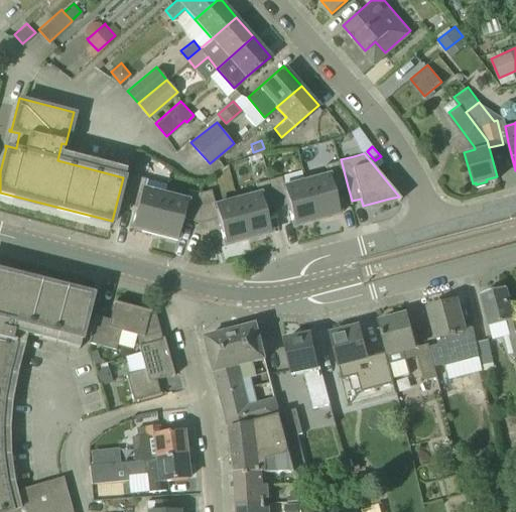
[(308,178),(318,218),(341,212),(336,189),(348,186),(341,159),(329,163),(331,172),(308,178)]
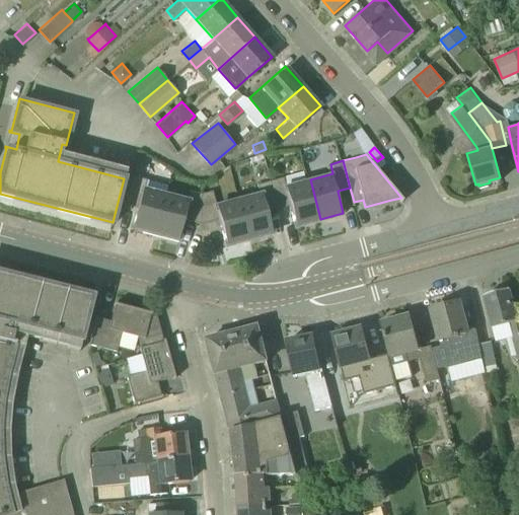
[(132,227),(154,233),(165,194),(143,189),(146,177),(132,173),(125,202),(137,206),(132,227)]
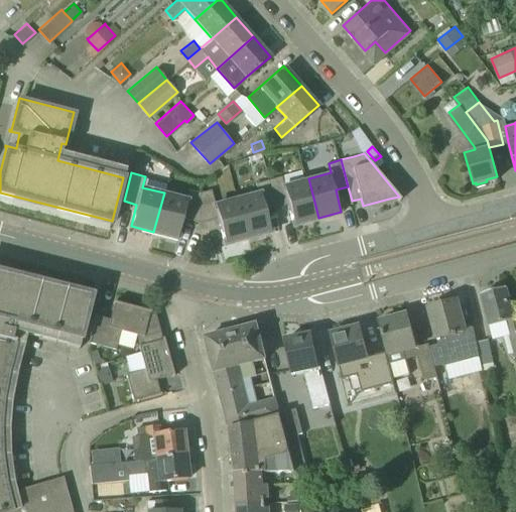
[(293,225),(318,218),(308,178),(284,185),(281,173),(268,176),(276,206),(287,203),(293,225)]
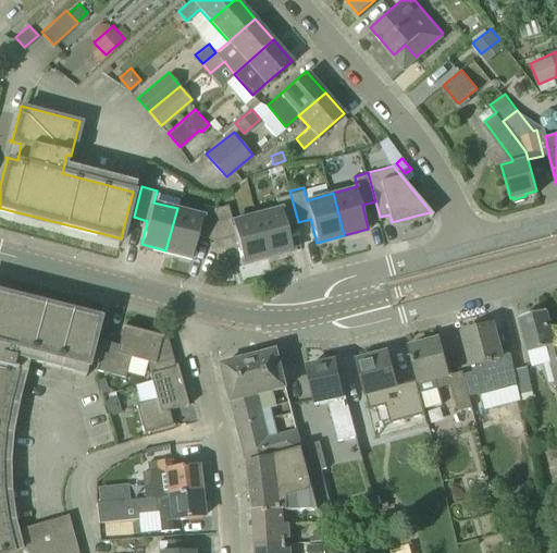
[(256,213),(267,256),(292,249),(285,225),(298,222),(289,191),(275,195),(279,208),(256,213)]
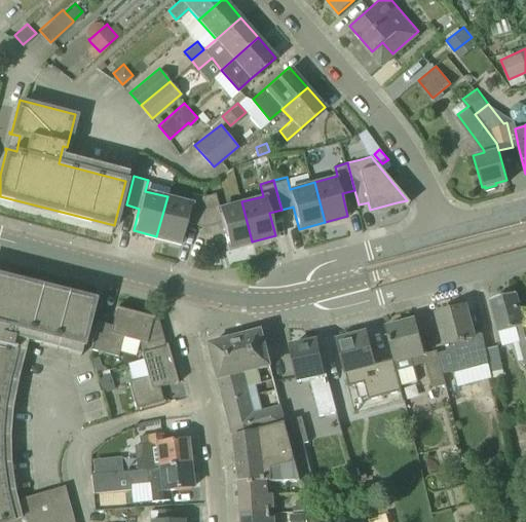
[(180,243),(186,220),(203,225),(203,194),(192,191),(189,202),(167,196),(156,236),(180,243)]
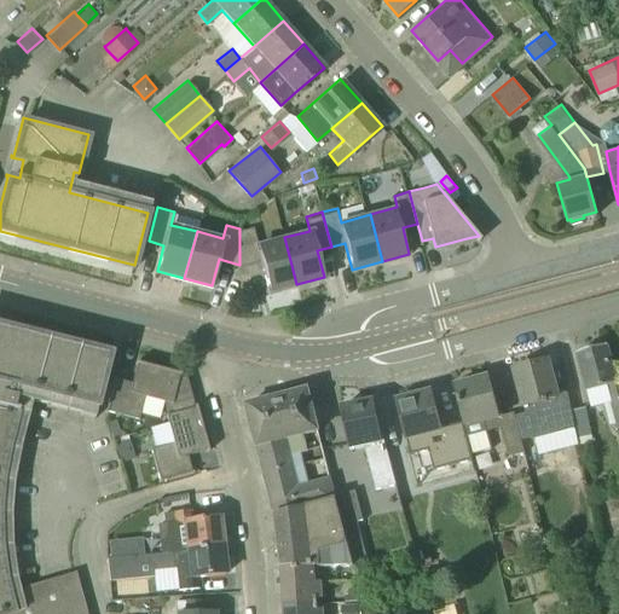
[(268,291),(296,284),(284,237),(258,244),(253,225),(239,229),(239,265),(260,259),(268,291)]
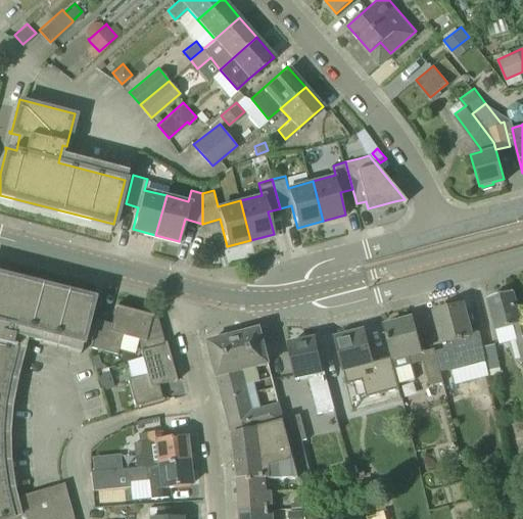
[(74,518),(64,482),(51,486),(50,486),(46,487),(46,488),(7,500),(4,487),(0,460),(0,447),(0,425),(2,404),(7,376),(16,338),(13,337),(16,326),(69,339),(67,348),(79,351),(93,295),(0,272),(0,518),(74,518)]
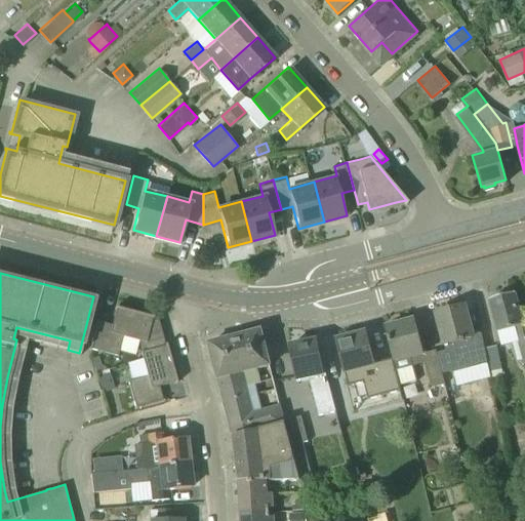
[(490,297),(497,329),(515,325),(524,362),(524,361),(524,304),(524,303),(519,304),(516,291),(490,297)]
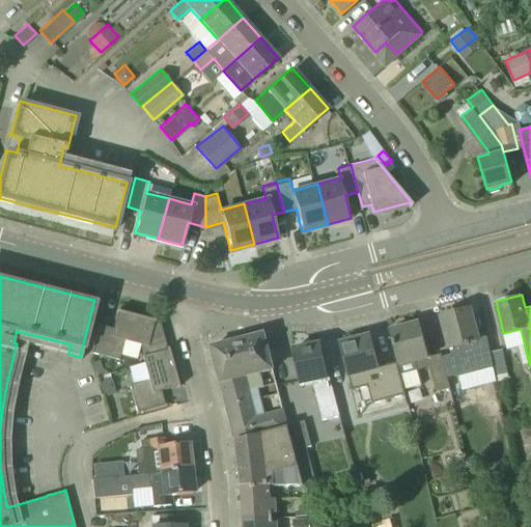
[(472,307),(441,315),(449,349),(450,349),(451,353),(442,355),(447,376),(456,373),(457,375),(493,365),(491,351),(488,342),(487,333),(479,335),(472,307)]
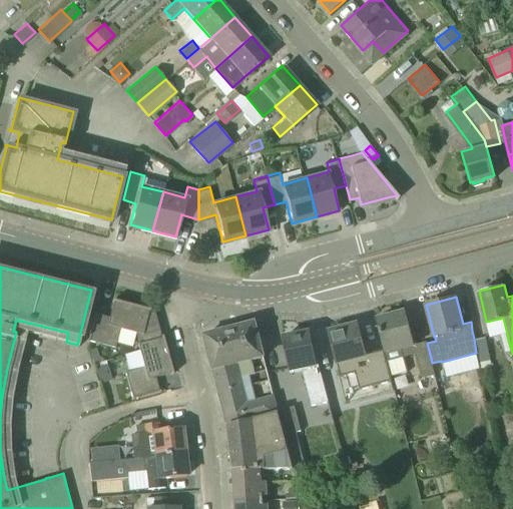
[(150,308),(112,298),(112,300),(113,300),(109,316),(96,312),(96,311),(94,311),(87,340),(88,340),(89,339),(115,346),(120,327),(135,331),(139,342),(137,343),(139,349),(164,342),(162,334),(161,335),(154,310),(149,309),(150,308)]
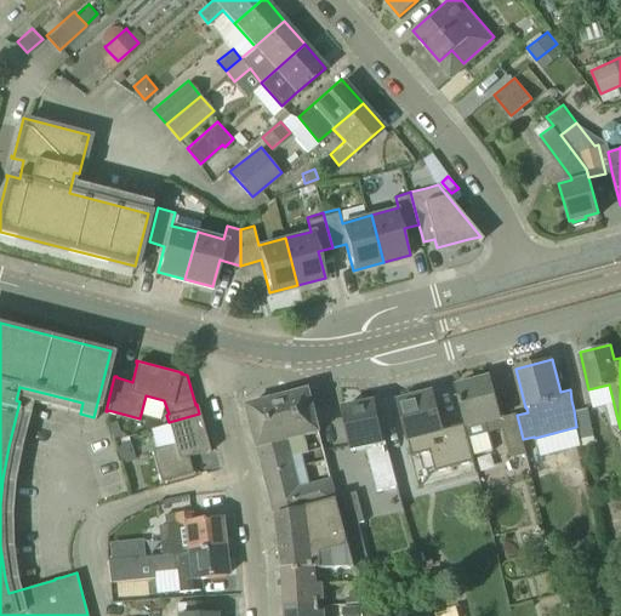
[(465,421),(468,435),(472,454),(491,448),(485,422),(501,418),(501,415),(490,376),(455,385),(465,421)]
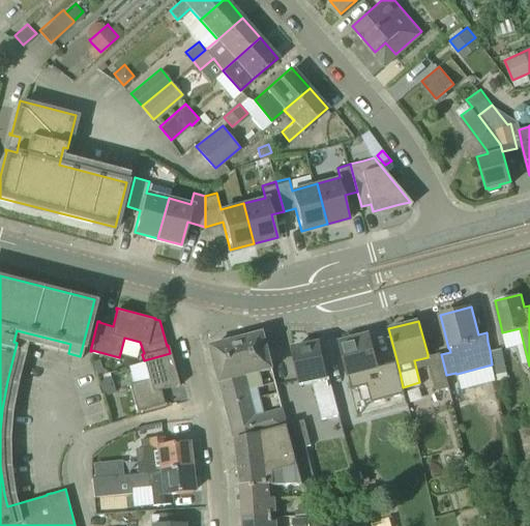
[(303,483),(294,447),(288,425),(287,422),(283,406),(266,410),(260,384),(264,383),(262,372),(273,369),(264,331),(211,345),(235,438),(241,484),(270,483),(270,484),(303,483)]
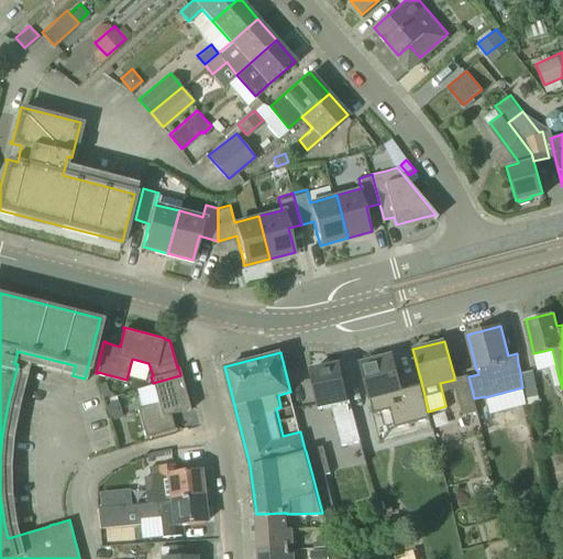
[(421,382),(400,387),(392,355),(361,363),(371,399),(386,394),(396,425),(430,416),(428,412),(424,395),(421,382)]
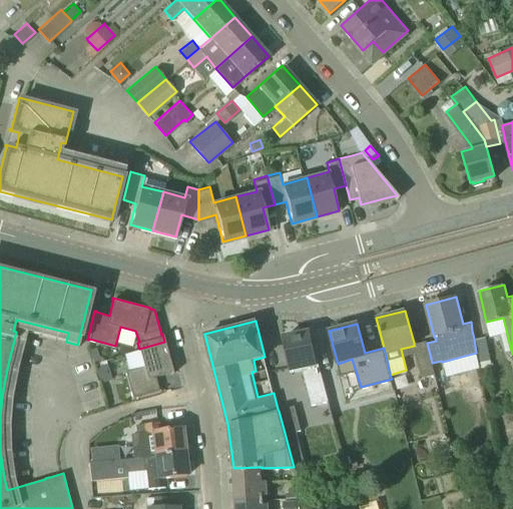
[(317,366),(310,331),(283,336),(291,371),(302,369),(311,404),(329,400),(319,365),(317,366)]
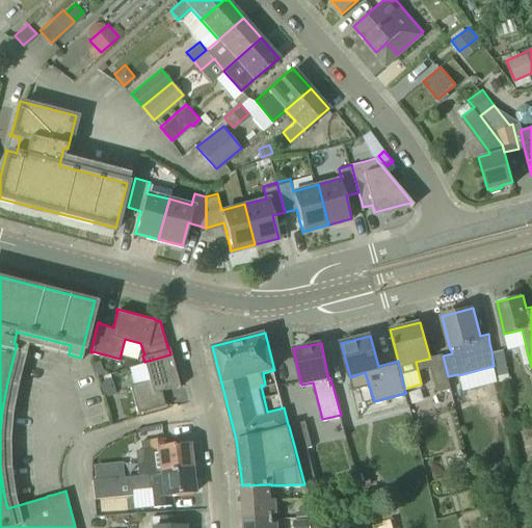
[(504,348),(491,351),(494,366),(496,374),(508,371),(504,348)]
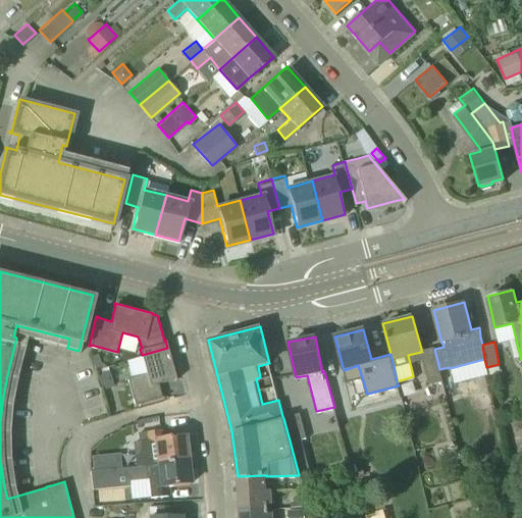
[(433,346),(421,349),(421,352),(429,383),(442,379),(439,369),(434,349),(433,346)]
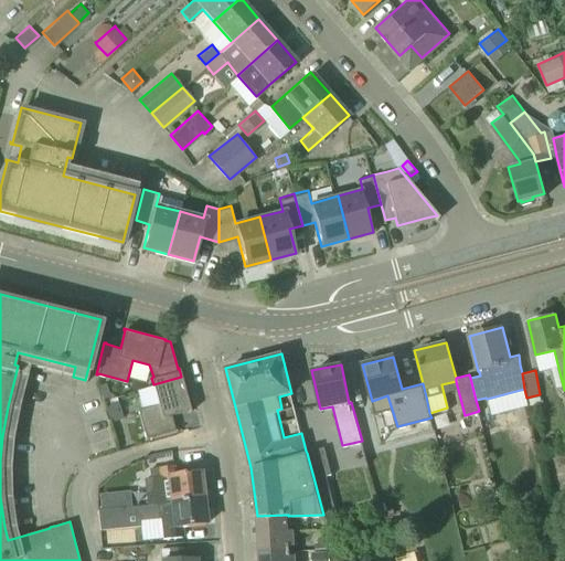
[(181,377),(153,384),(159,402),(138,408),(146,436),(145,436),(145,438),(177,430),(177,427),(174,429),(171,413),(189,409),(189,410),(191,409),(181,377)]
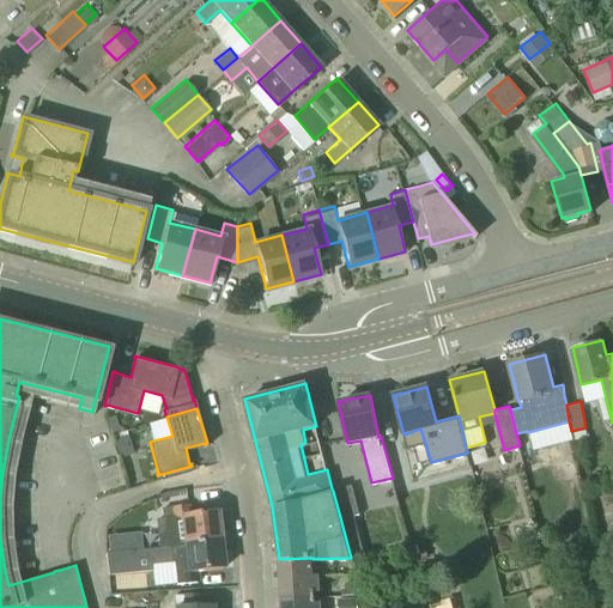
[(115,413),(107,415),(110,430),(119,427),(115,413)]
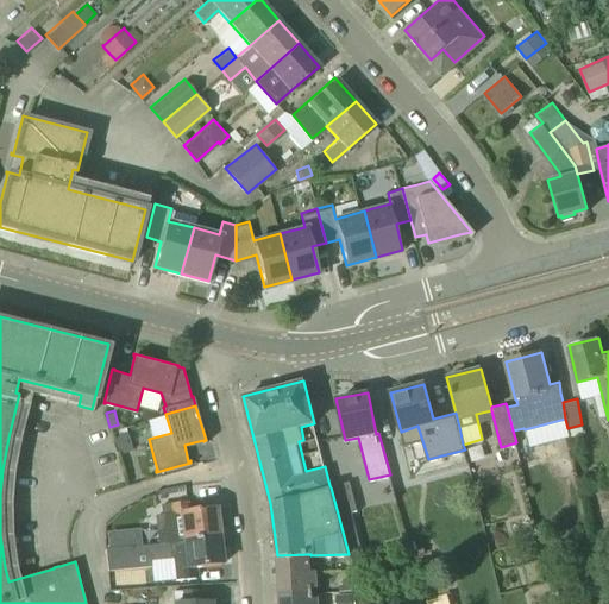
[(127,428),(113,433),(119,452),(133,448),(127,428)]
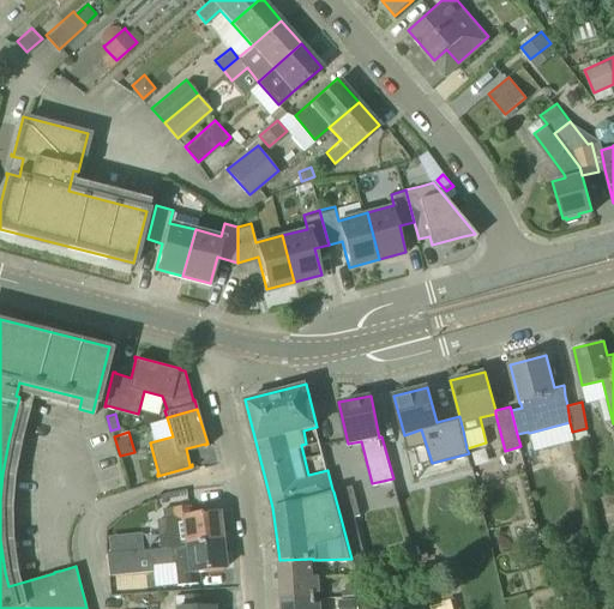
[(353,484),(332,489),(333,492),(341,518),(351,559),(366,554),(355,516),(361,514),(353,484)]
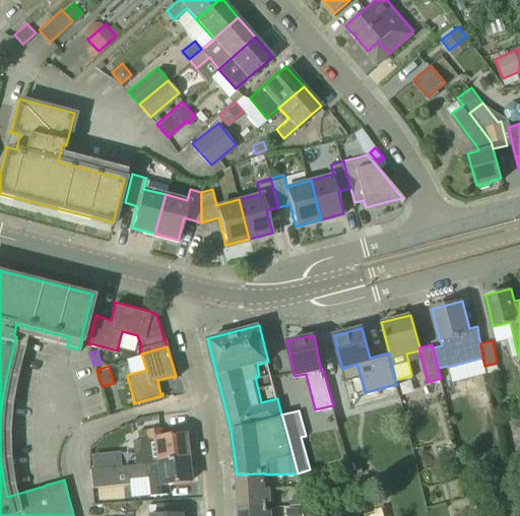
[(185,431),(161,434),(160,426),(138,429),(142,461),(144,460),(155,459),(188,455),(185,431)]
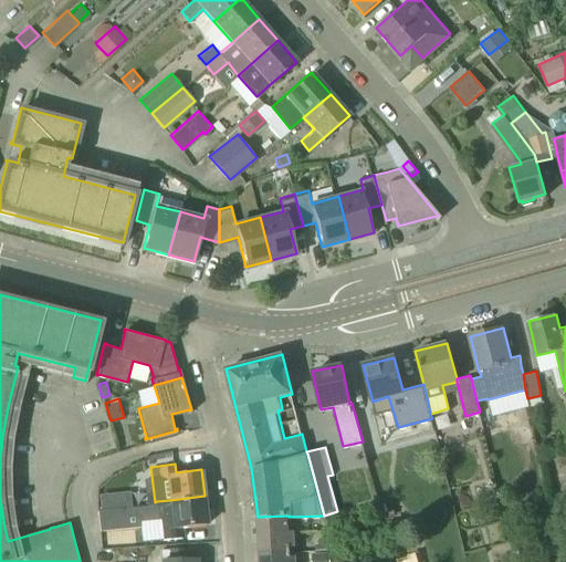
[(129,489),(100,492),(101,508),(104,508),(130,505),(129,489)]
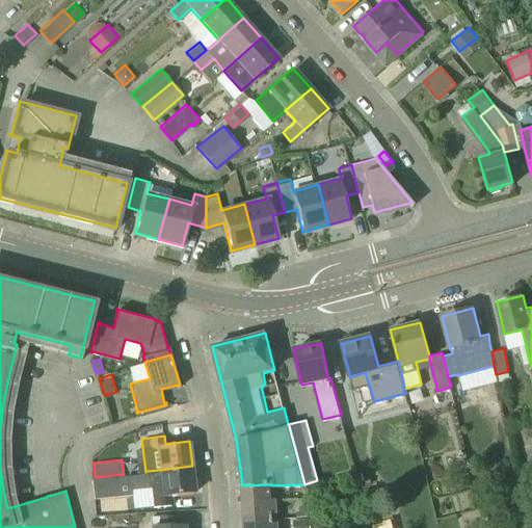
[(195,492),(192,466),(159,470),(148,471),(150,484),(148,485),(150,496),(152,496),(153,505),(173,503),(171,495),(195,492)]
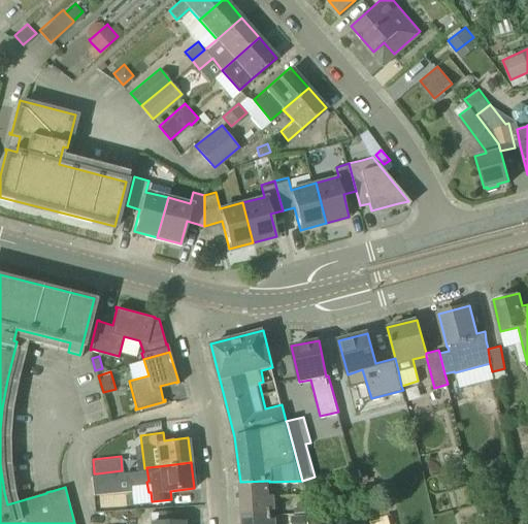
[(131,484),(130,470),(122,470),(97,473),(94,473),(90,473),(92,493),(111,491),(111,486),(131,484)]
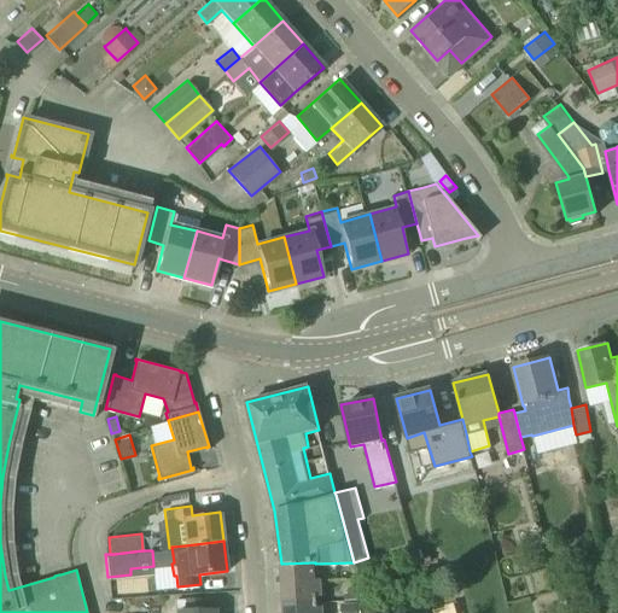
[(281,564),(283,602),(318,601),(318,594),(321,594),(320,578),(316,579),(315,564),(315,562),(281,564)]
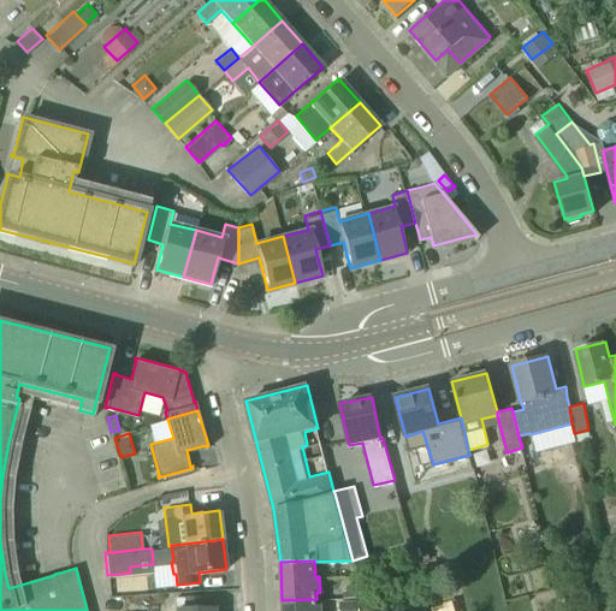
[(176,595),(176,607),(175,607),(173,610),(213,610),(213,607),(203,607),(202,594),(176,595)]
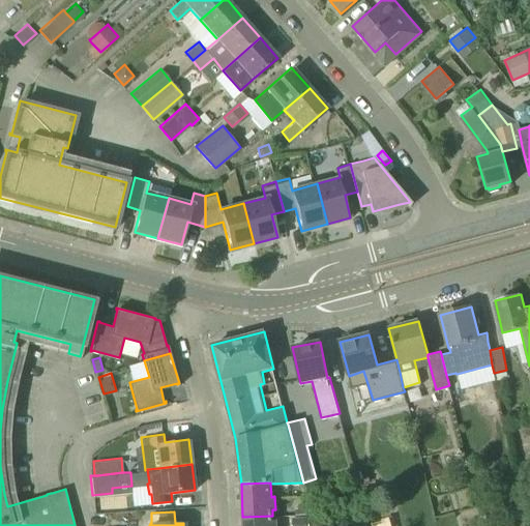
[(272,516),(242,517),(242,525),(276,525),(276,519),(273,520),(272,516)]
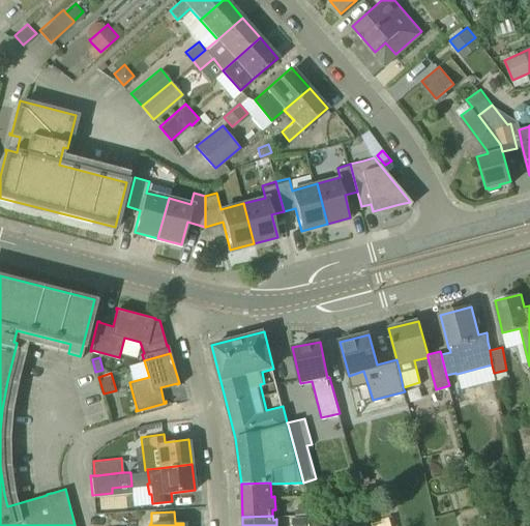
[(310,525),(310,517),(292,517),(292,525),(310,525)]
